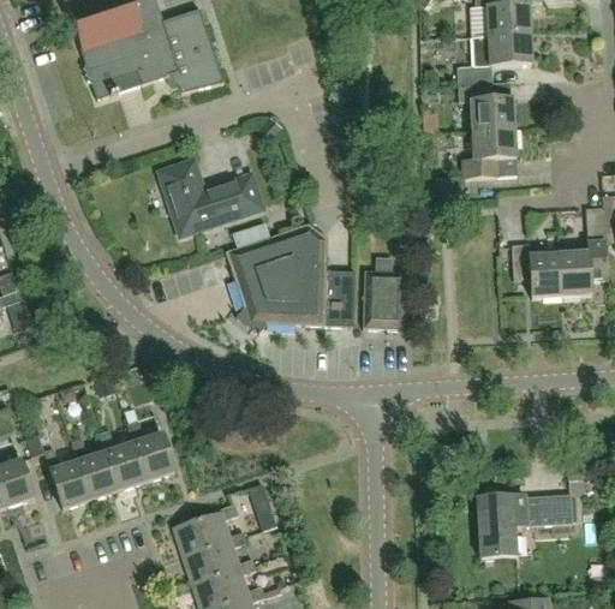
[(66,0),(99,97),(118,91),(143,84),(168,76),(180,91),(224,83),(198,9),(163,21),(157,0),(66,0)]
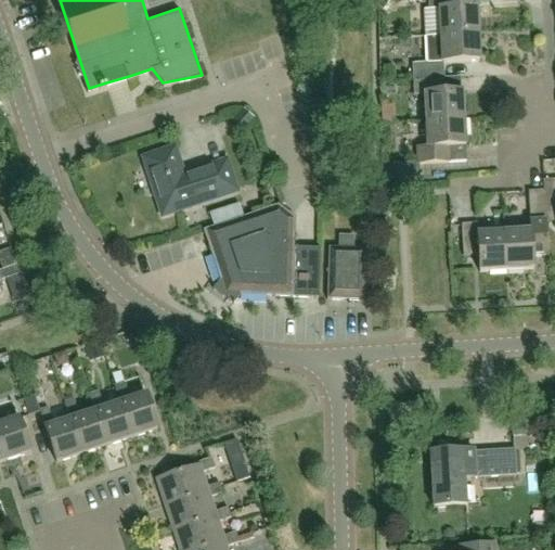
[(428,0),(429,8),(423,8),(424,34),(479,30),(478,3),(461,4),(461,0),(428,0)]
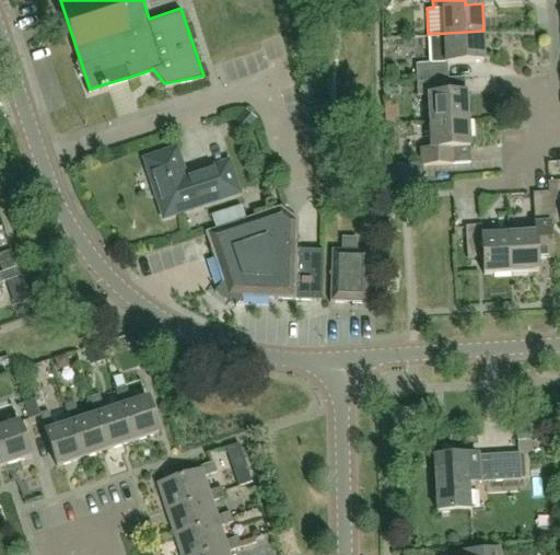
[(428,34),(429,61),(416,62),(417,77),(450,76),(450,60),(486,58),(483,31),(428,34)]
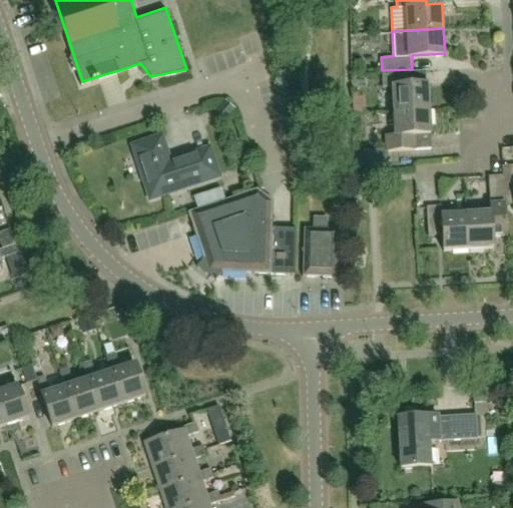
[(412,69),(382,70),(383,85),(392,84),(394,108),(430,106),(428,81),(413,82),(412,69)]
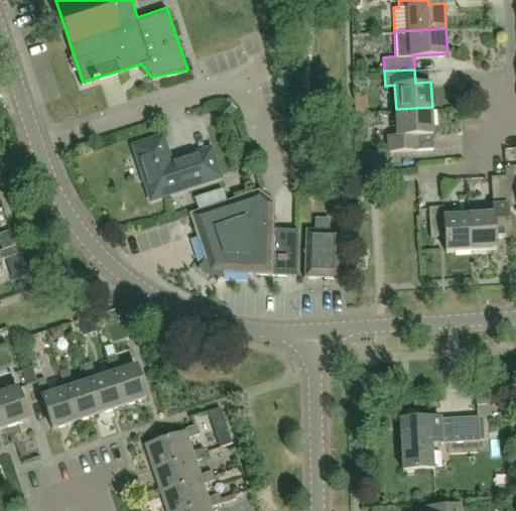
[(227,117),(236,107),(227,98),(217,108),(227,117)]
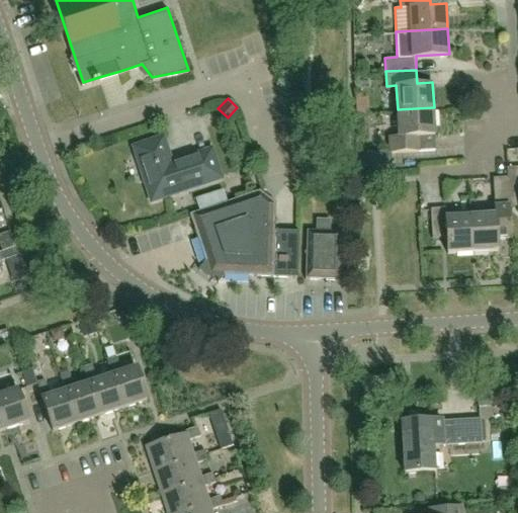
[(205,104),(186,109),(189,119),(208,114),(205,104)]
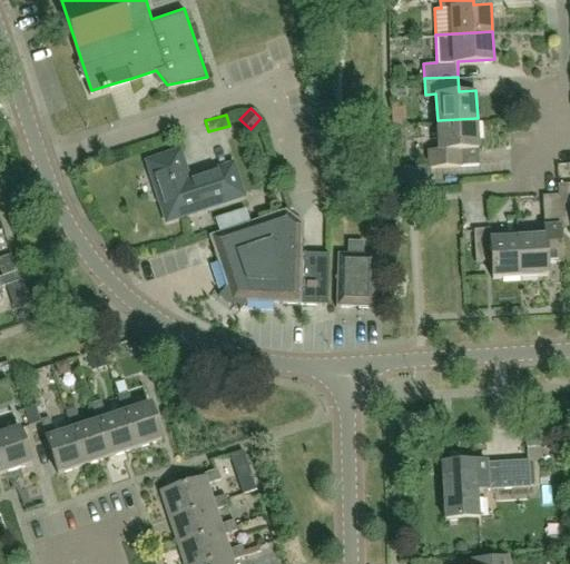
[(429,148),(429,157),(423,157),(424,162),(392,165),(393,179),(432,177),(431,164),(462,162),(461,147),(479,147),(478,118),(438,120),(439,148),(429,148)]
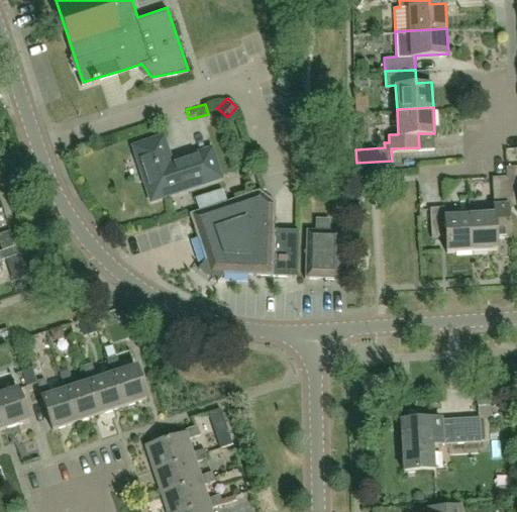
[(151,195),(218,173),(210,146),(170,160),(162,135),(135,143),(151,195)]
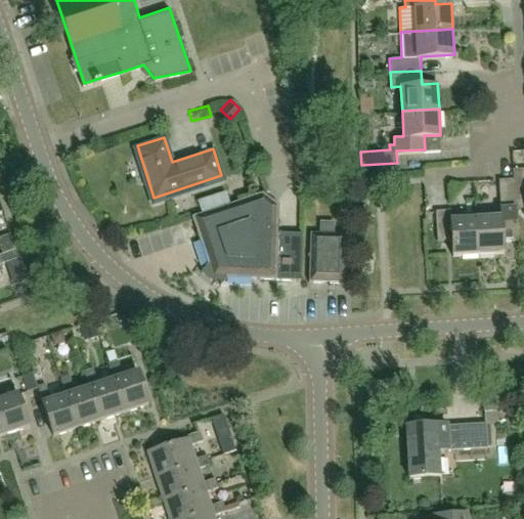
[(261,165),(256,167),(263,189),(268,187),(261,165)]
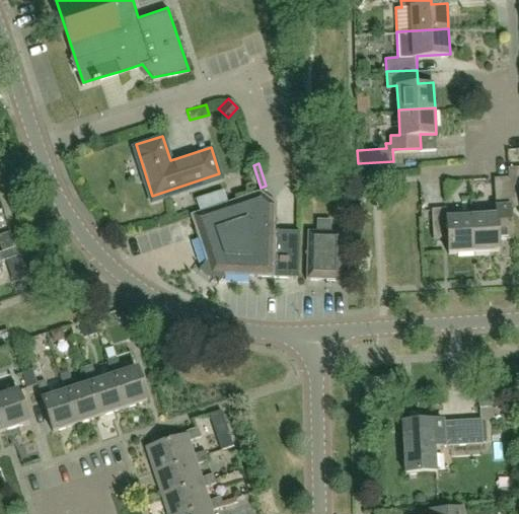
[(518,163),(508,164),(509,174),(510,205),(518,204),(518,163)]
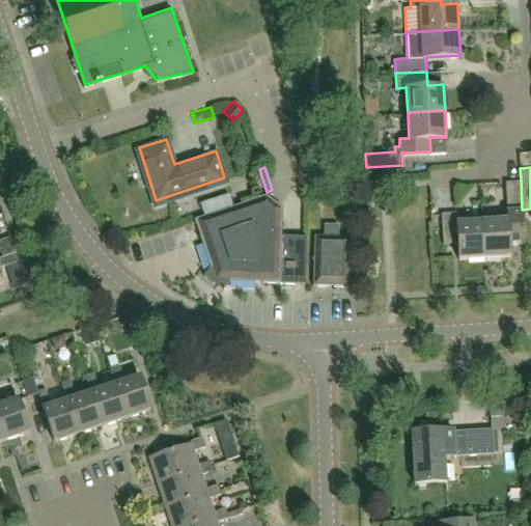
[(508,217),(482,218),(484,255),(509,253),(509,241),(524,240),(522,210),(521,178),(506,180),(508,217)]
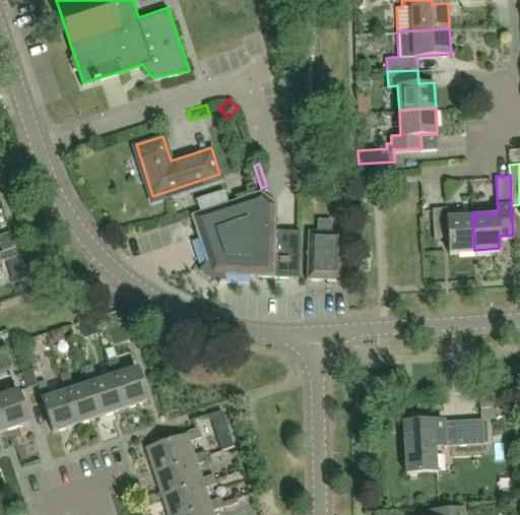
[(261,188),(191,210),(206,259),(205,259),(205,260),(199,267),(218,281),(224,274),(224,272),(274,274),(276,228),(276,201),(261,188)]
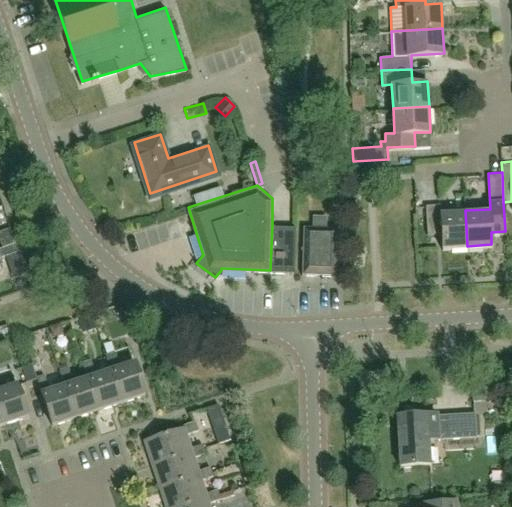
[(467,246),(465,210),(441,212),(440,203),(425,203),(427,231),(441,231),(442,247),(467,246)]
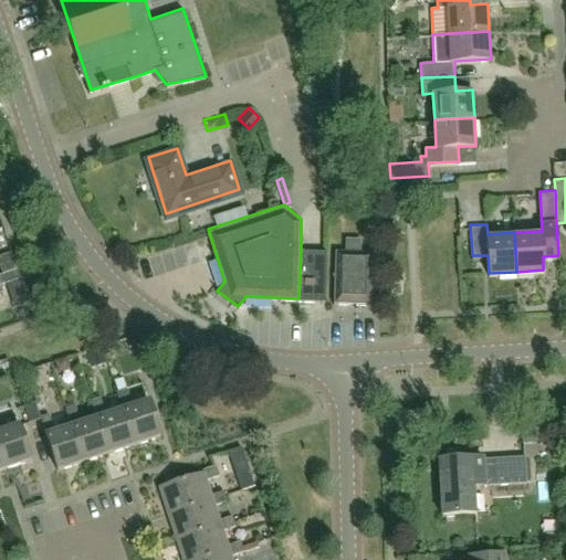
[(0,246),(0,266),(10,267),(9,247),(0,246)]
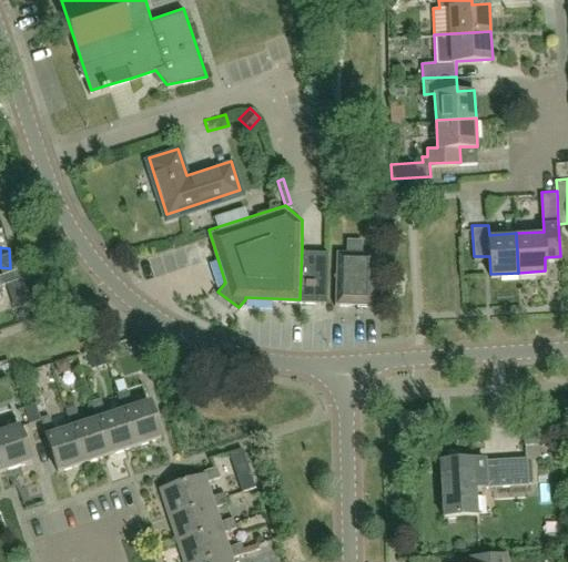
[(302,248),(300,299),(325,299),(327,249),(302,248)]
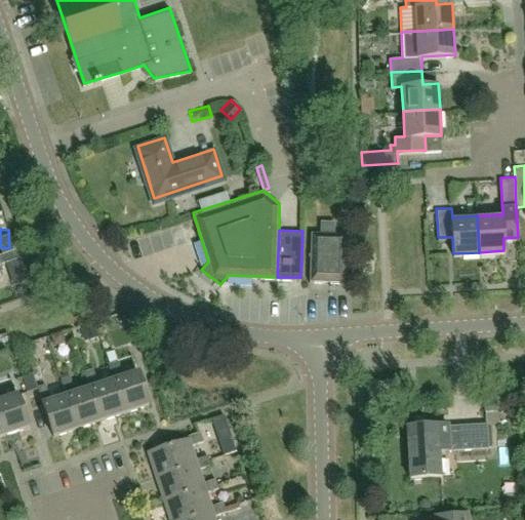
[(311,230),(309,279),(345,280),(346,231),(311,230)]
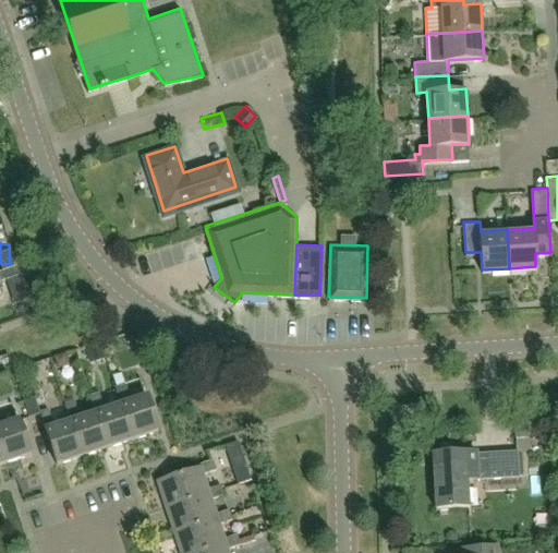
[(0,278),(19,271),(15,262),(0,267),(0,278)]
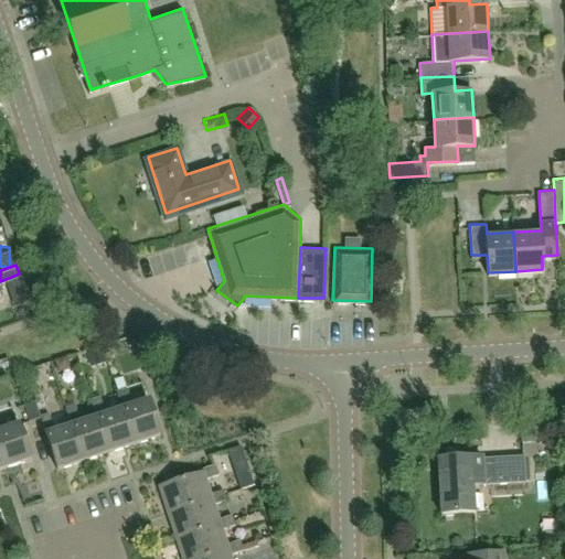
[(65,353),(54,357),(57,369),(70,365),(65,353)]
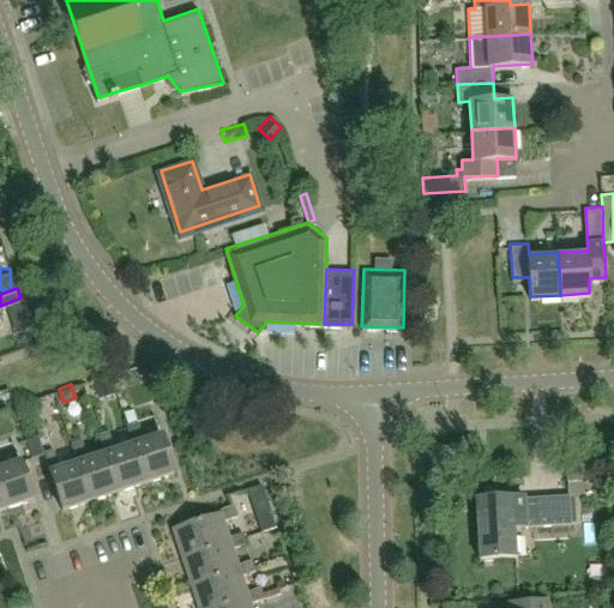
[(133,439),(145,477),(174,469),(162,429),(143,435),(137,417),(127,420),(133,439)]
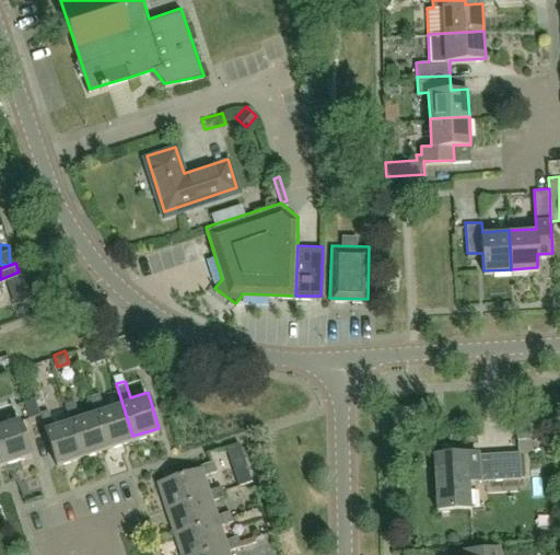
[(132,436),(121,401),(104,406),(98,389),(90,392),(95,409),(96,409),(107,444),(132,436)]
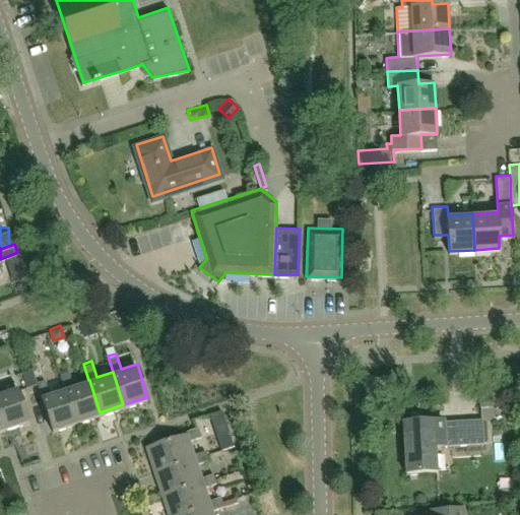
[(89,380),(88,380),(73,385),(68,369),(60,372),(65,388),(65,387),(76,421),(100,412),(89,380)]
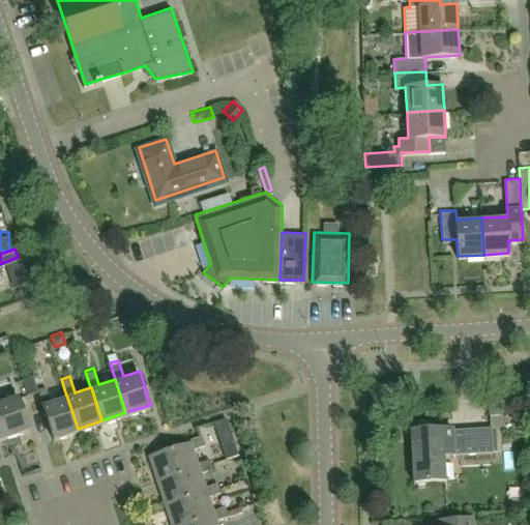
[(66,395),(66,396),(51,400),(46,384),(37,386),(53,436),(78,429),(66,395)]
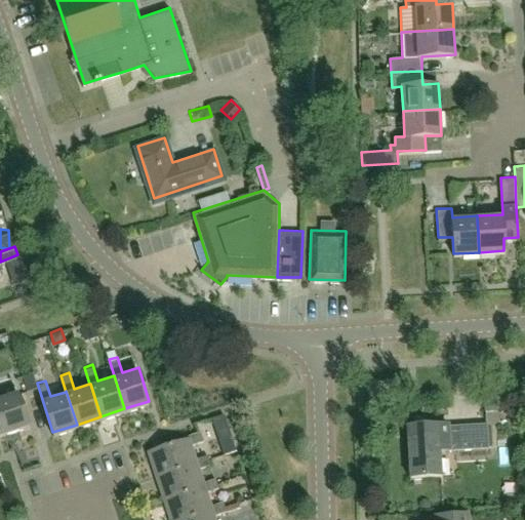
[(0,416),(4,431),(29,423),(17,390),(2,395),(0,389),(0,416)]
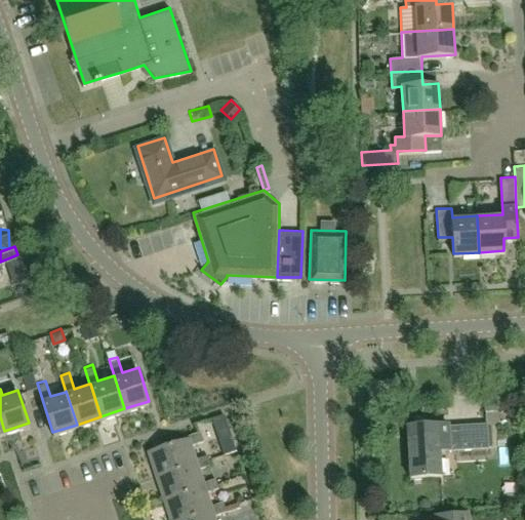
[(409,425),(410,437),(408,437),(410,477),(441,475),(440,448),(489,446),(487,423),(449,425),(449,423),(409,425)]
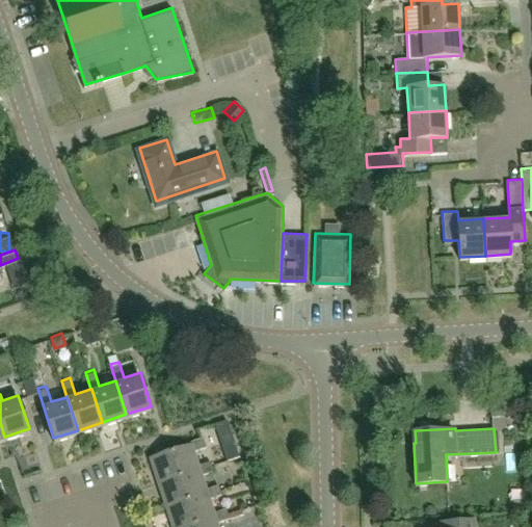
[(198,466),(197,463),(192,449),(204,445),(201,436),(188,440),(189,442),(148,456),(156,480),(198,466)]
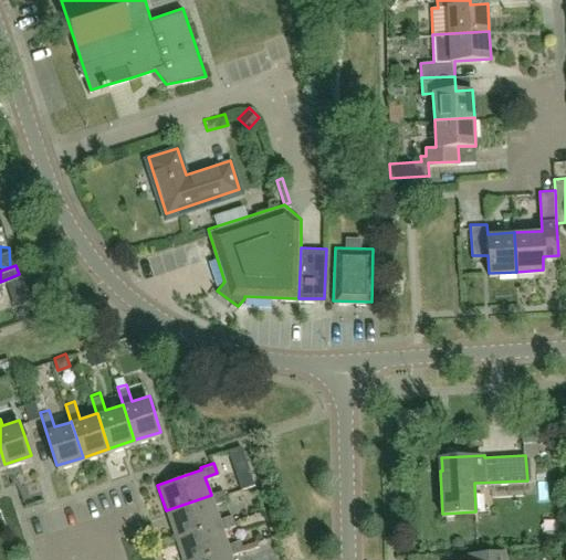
[(211,495),(166,510),(175,536),(220,520),(219,517),(213,502),(226,498),(222,487),(210,492),(211,495)]
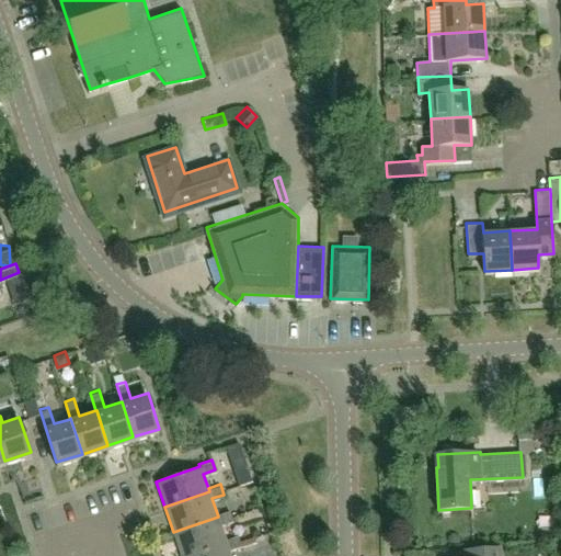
[(218,517),(173,532),(181,555),(184,555),(227,542),(226,539),(220,524),(232,520),(229,509),(217,513),(218,517)]
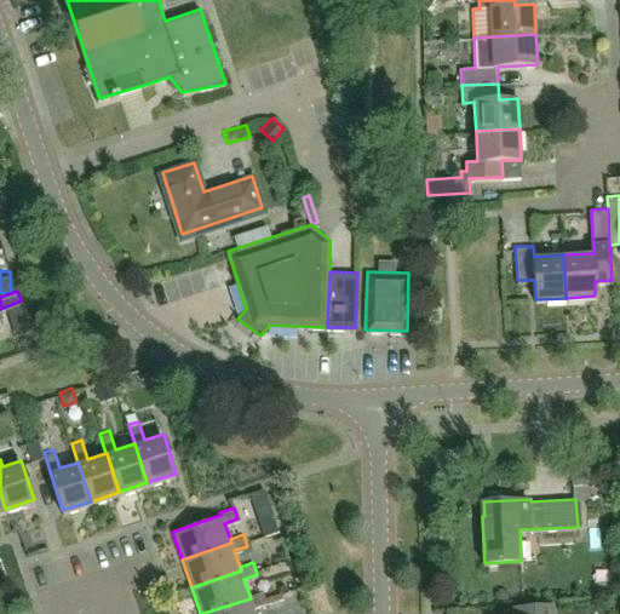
[(251,598),(204,613),(256,613),(253,606),(267,601),(263,590),(250,595),(251,598)]
